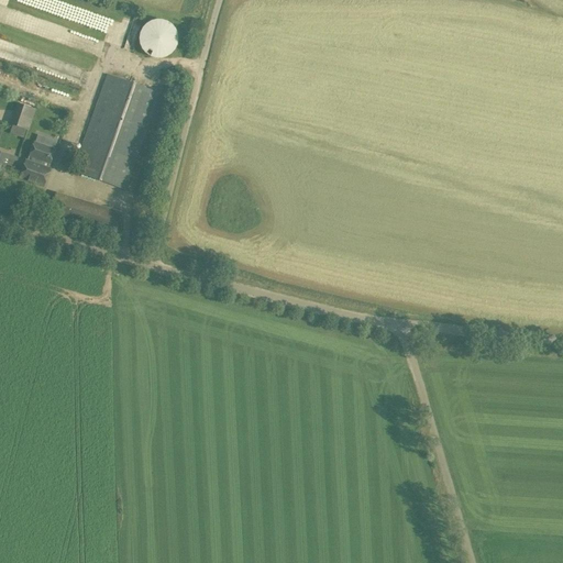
[(156,59),(159,59),(163,59),(165,58),(168,56),(170,55),(173,53),(175,51),(176,48),(177,45),(177,42),(177,40),(177,36),(176,33),(175,31),(174,29),(172,25),(169,24),(167,22),(165,21),(162,21),(158,20),(156,20),(153,21),(151,22),(147,23),(145,24),(143,26),(142,29),(140,32),(139,34),(139,37),(139,40),(139,43),(139,45),(140,48),(142,51),(144,53),(146,55),(148,57),(151,58),(154,59),(156,59)]
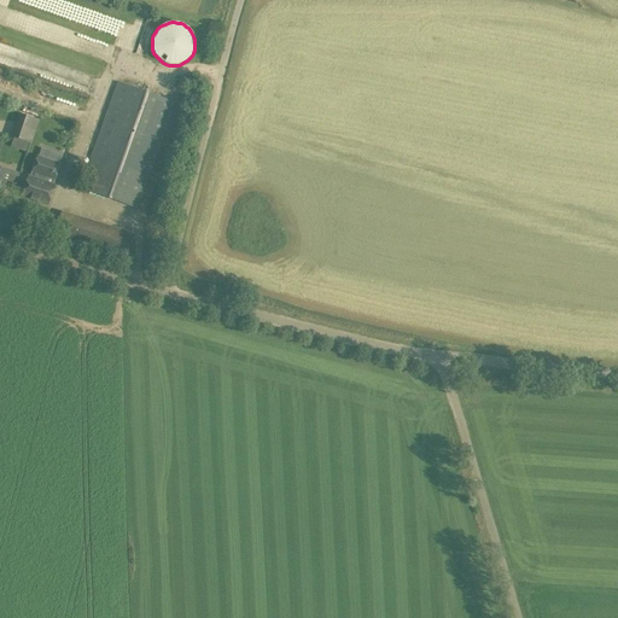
[(138,210),(175,103),(117,82),(80,188),(138,210)]
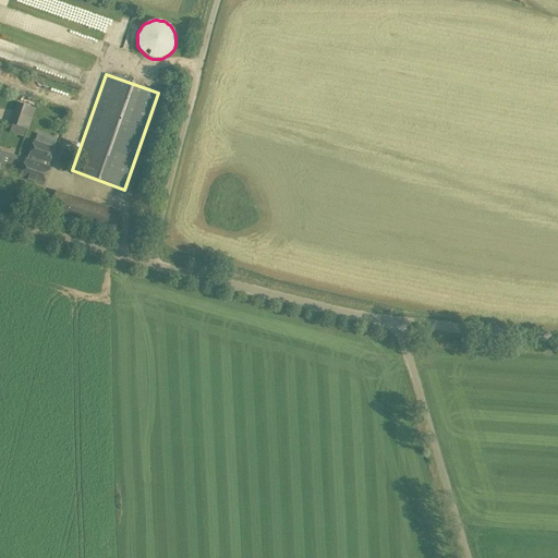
[(28,131),(35,109),(17,102),(10,124),(28,131)]
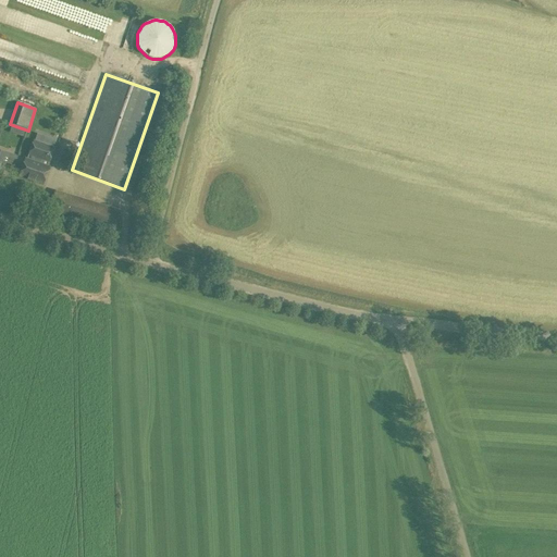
[(48,166),(56,147),(35,140),(34,139),(27,156),(28,156),(27,159),(25,158),(20,174),(44,183),(49,166),(48,166)]
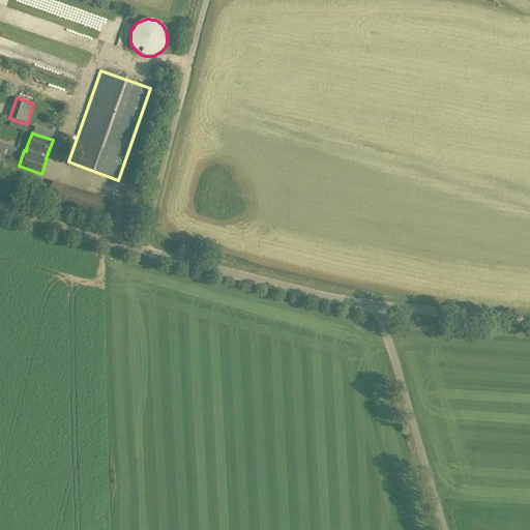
[(5,147),(0,145),(0,167),(1,168),(5,155),(13,158),(16,149),(6,145),(5,147)]
